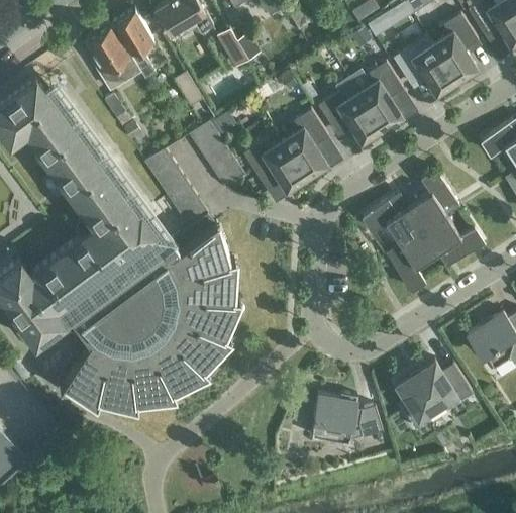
[(204,30),(213,25),(198,0),(169,0),(153,9),(168,33),(195,17),(204,30)]
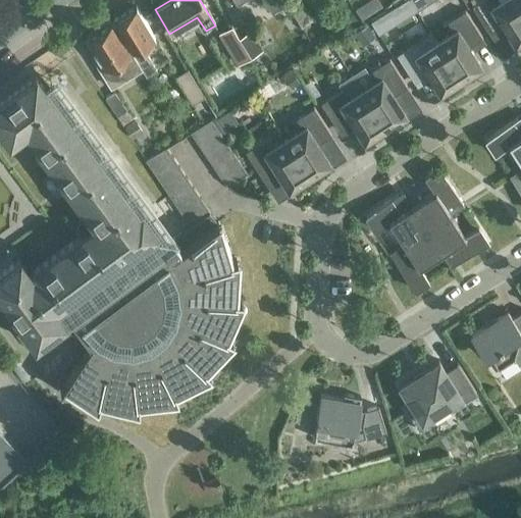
[(230,0),(236,7),(247,0),(261,0),(270,15),(285,6),(281,0),(230,0)]
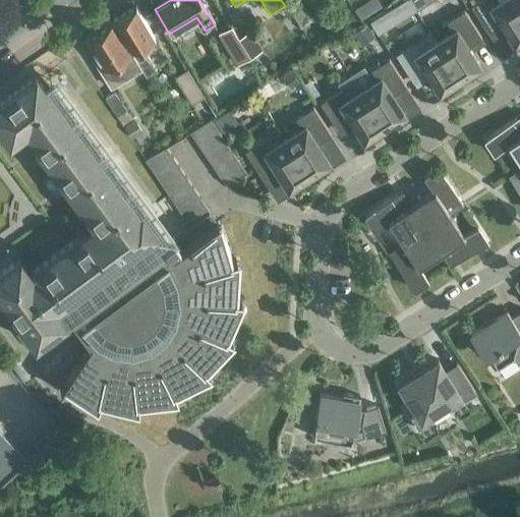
[(376,0),(374,0),(355,12),(362,23),(383,11),(376,0)]
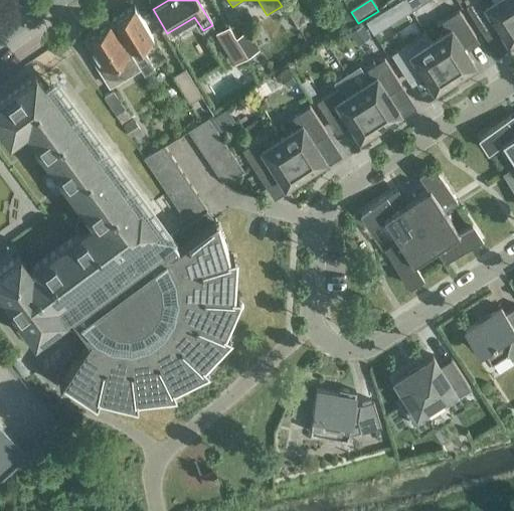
[(402,0),(409,11),(429,0),(402,0)]
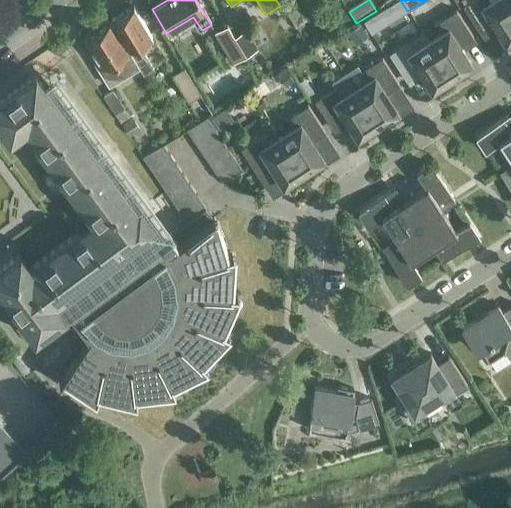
[(476,0),(463,9),(480,36),(494,27),(508,49),(510,47),(510,8),(505,0),(476,0)]
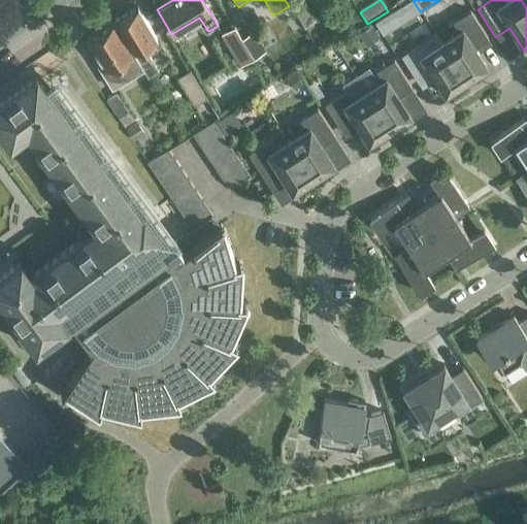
[(305,30),(316,24),(302,2),(292,8),(305,30)]
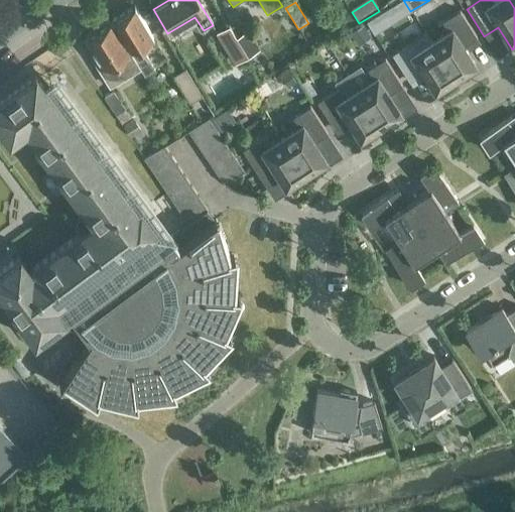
[(111,23),(140,71),(144,79),(155,72),(140,47),(153,39),(134,9),(111,23)]
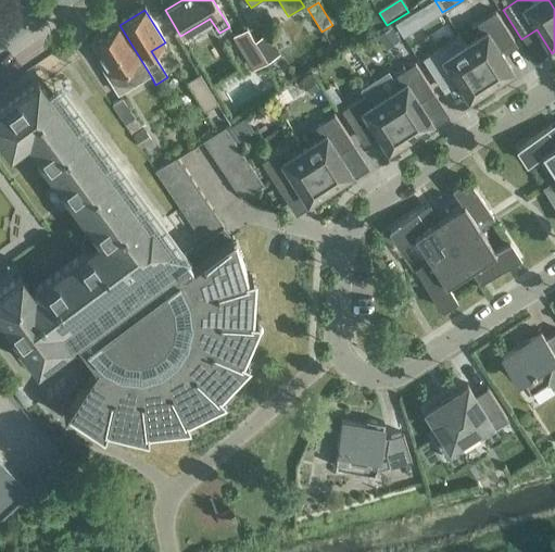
[(414,13),(394,25),(402,37),(421,25),(414,13)]
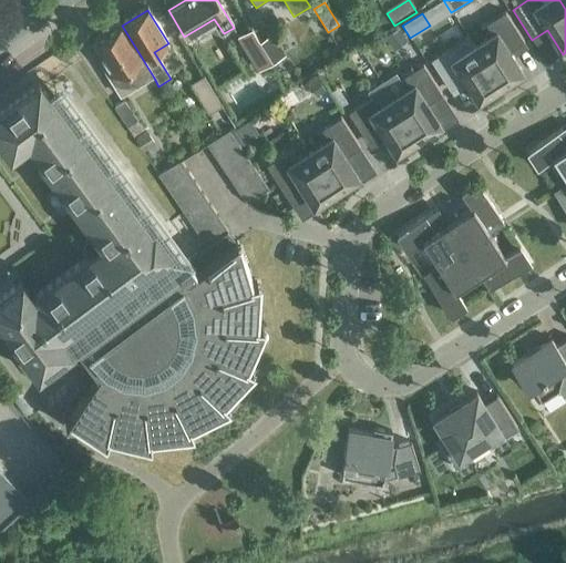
[(474,48),(500,89),(522,74),(510,54),(525,44),(505,14),(481,30),(487,40),(474,48)]
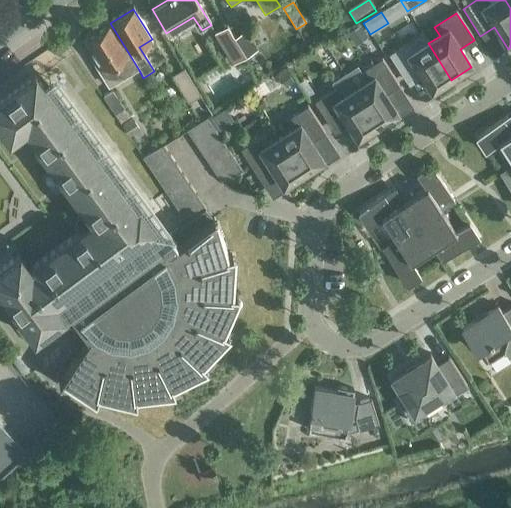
[(96,31),(85,38),(98,60),(93,62),(109,88),(139,70),(110,23),(108,24),(103,22),(96,26),(96,31)]
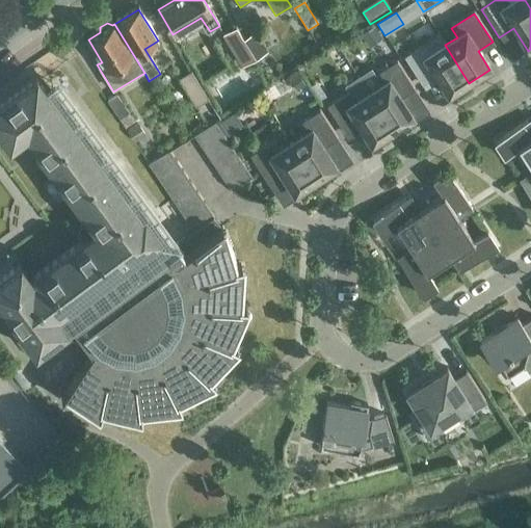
[(378,28),(362,37),(370,50),(386,40),(378,28)]
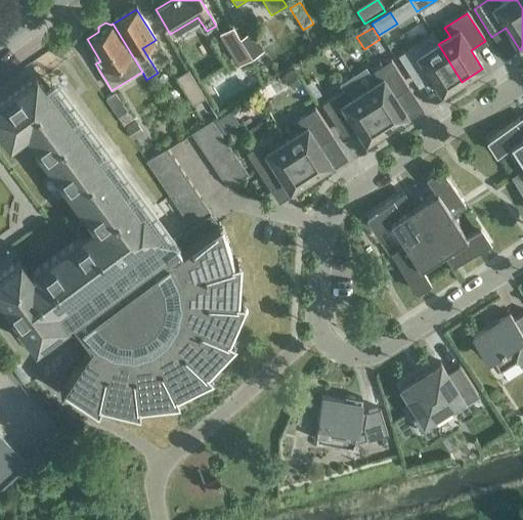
[(251,59),(240,41),(232,30),(220,37),(238,68),(251,59)]
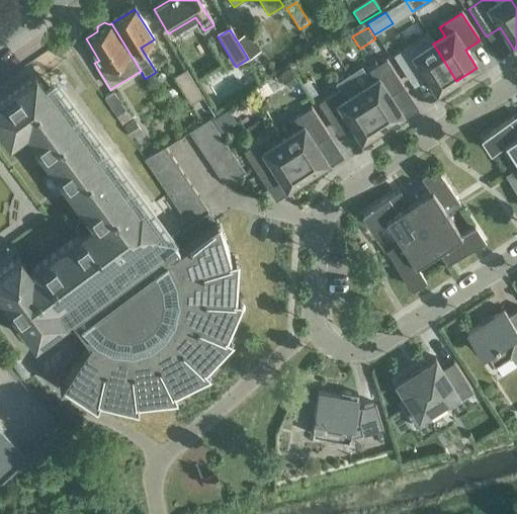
[(249,32),(237,40),(248,59),(261,52),(249,32)]
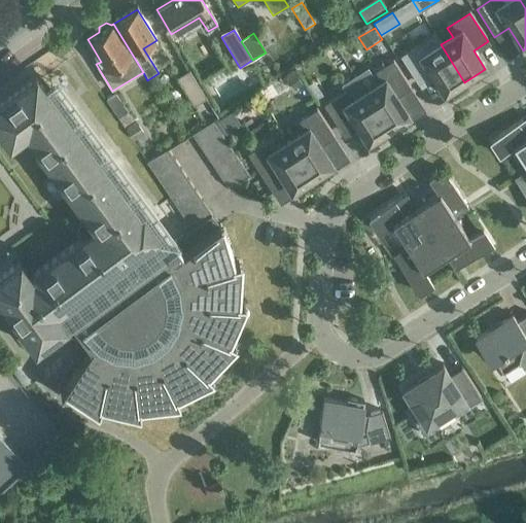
[(464,82),(441,44),(435,35),(400,58),(418,85),(432,77),(447,99),(459,92),(456,88),(464,82)]
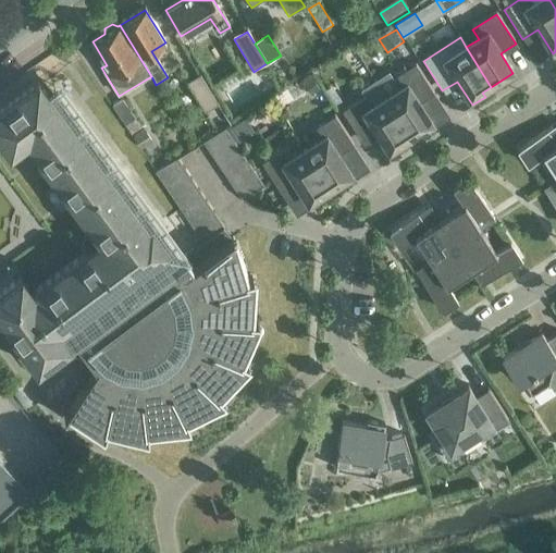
[(385,99),(410,138),(420,133),(422,137),(435,128),(420,106),(435,96),(416,65),(392,81),(398,90),(385,99)]
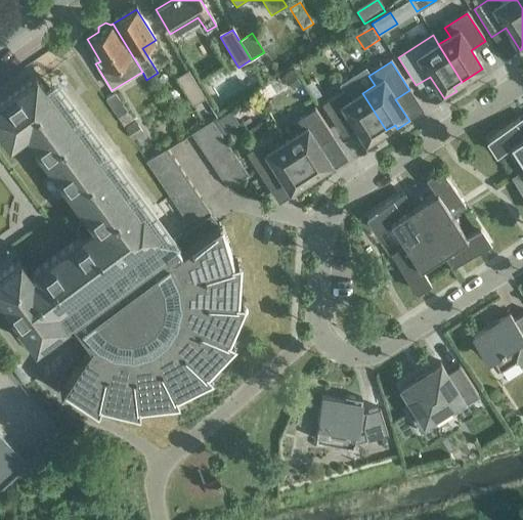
[(193,107),(206,100),(188,72),(176,79),(193,107)]
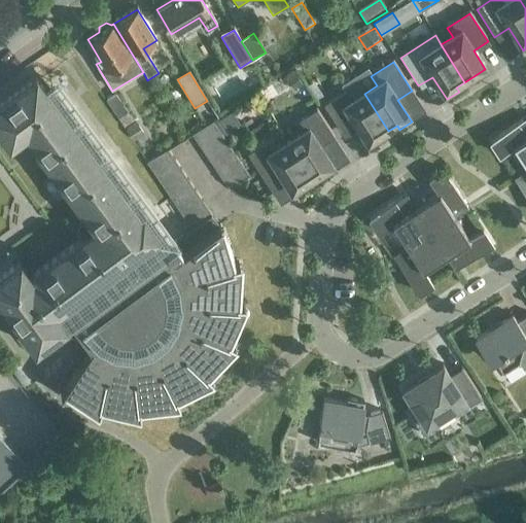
[(296,76),(287,80),(294,92),(304,88),(296,76)]
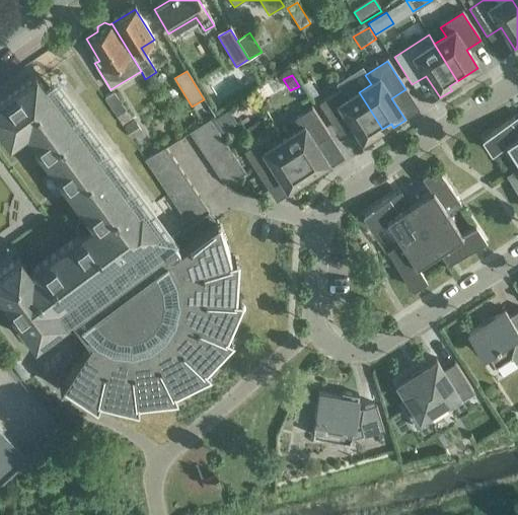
[(342,91),(319,105),(337,133),(351,124),(365,146),(377,138),(374,134),(382,129),(359,92),(354,84),(350,77),(338,84),(342,91)]
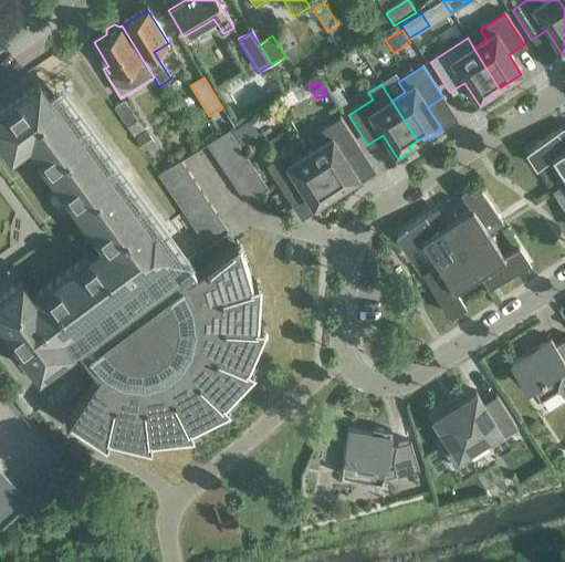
[(0,325),(38,376),(54,364),(75,349),(82,356),(70,366),(71,368),(93,383),(64,426),(66,427),(69,423),(92,438),(93,433),(107,436),(105,444),(106,444),(107,439),(134,445),(134,440),(148,438),(149,446),(150,446),(150,441),(177,438),(175,434),(188,427),(191,434),(192,434),(190,429),(215,417),(211,413),(221,403),(227,408),(228,407),(225,404),(243,384),(238,382),(243,368),(251,371),(251,370),(248,368),(258,343),(253,343),(253,328),(262,329),(262,328),(257,326),(259,300),(253,301),(249,287),(257,284),(257,283),(252,284),(243,259),(240,262),(231,250),(237,246),(236,245),(205,268),(197,257),(179,270),(168,256),(169,255),(153,233),(149,236),(39,85),(0,113),(0,143),(10,156),(25,145),(91,232),(86,237),(84,236),(82,252),(84,253),(89,259),(31,301),(20,284),(0,299),(0,325)]
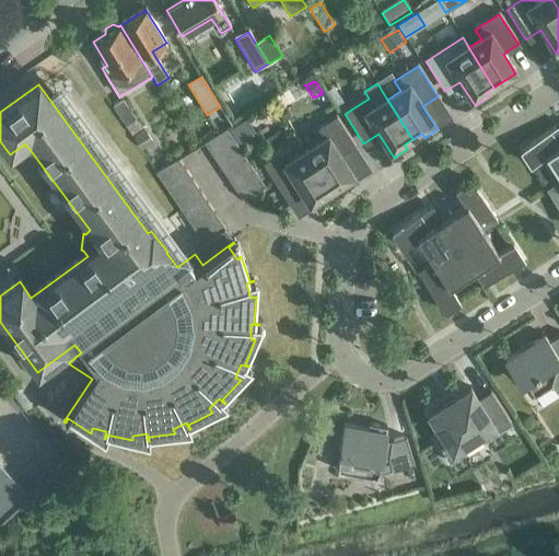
[(124,102),(113,108),(126,128),(132,138),(142,131),(124,102)]
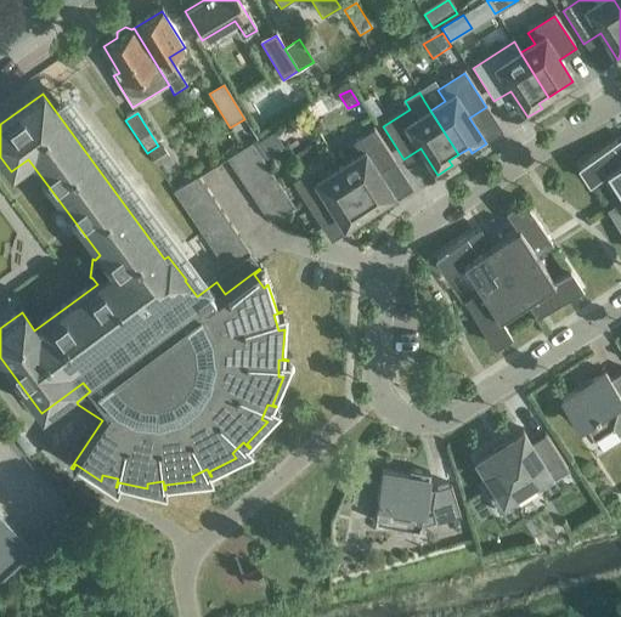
[(340,168),(368,213),(378,205),(382,210),(396,202),(379,175),(396,164),(374,131),(348,148),(355,159),(340,168)]
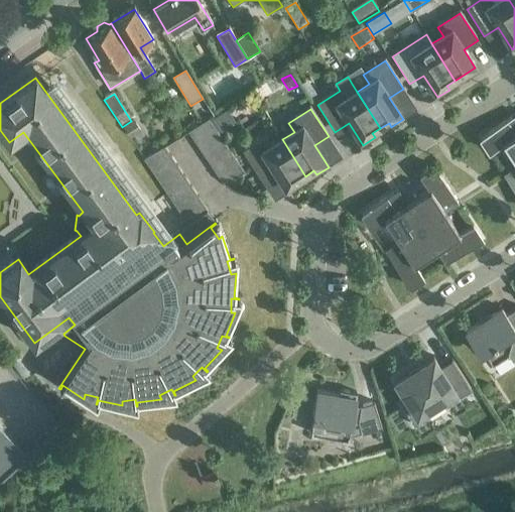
[(227,111),(211,122),(220,135),(236,124),(227,111)]
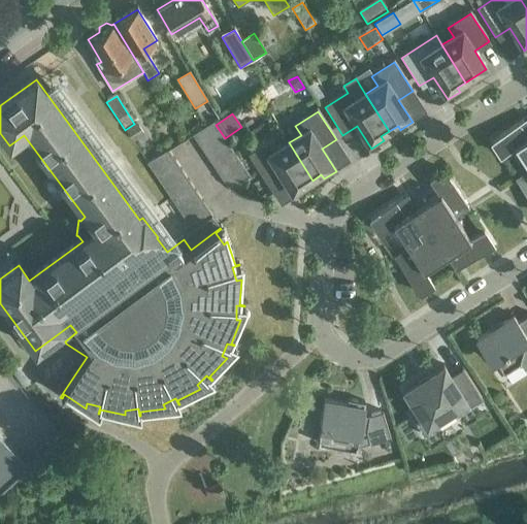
[(526,120),(491,143),(501,159),(515,150),(526,167),(526,120)]
